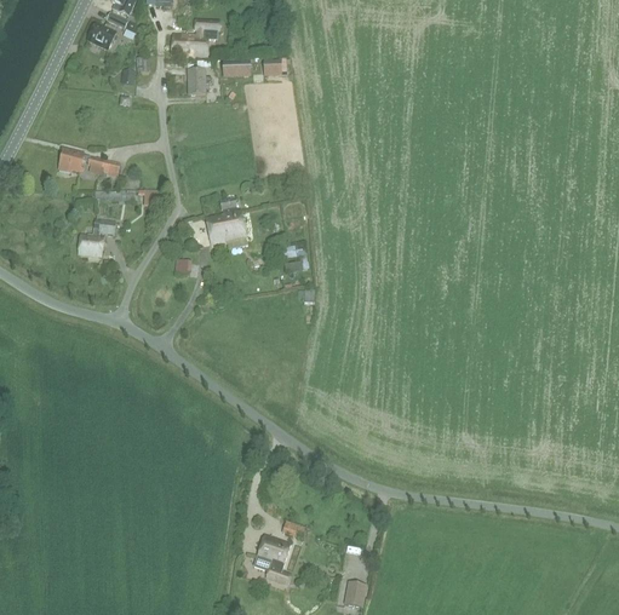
[(127,15),(135,0),(112,0),(114,1),(112,7),(127,15)]
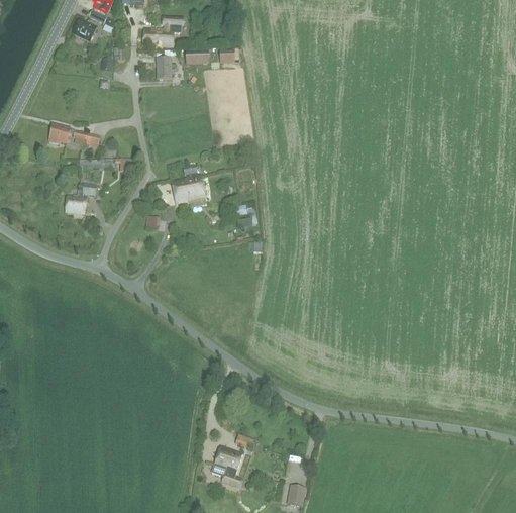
[(113,18),(91,8),(88,15),(113,27),(113,18)]
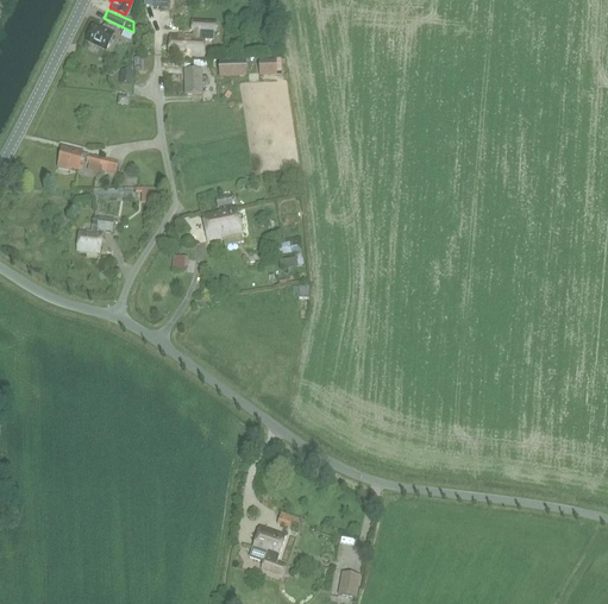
[(190,55),(190,54),(204,54),(204,37),(212,37),(213,30),(215,30),(215,18),(189,17),(189,29),(190,29),(190,32),(169,31),(168,52),(190,55)]
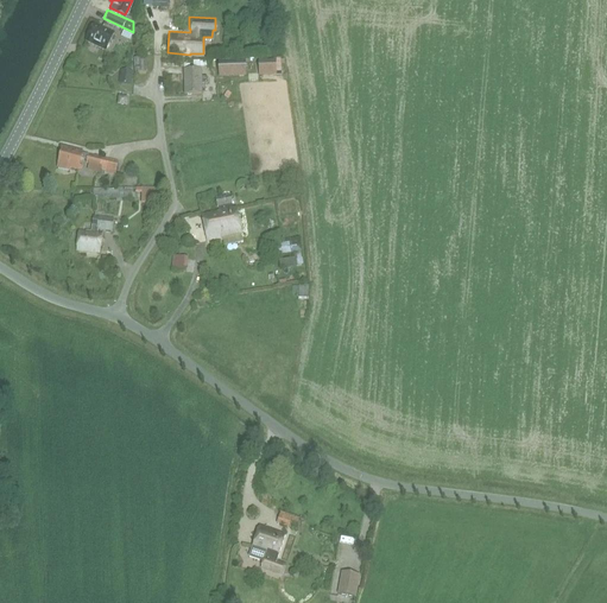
[(105,48),(114,30),(94,20),(84,38),(105,48)]
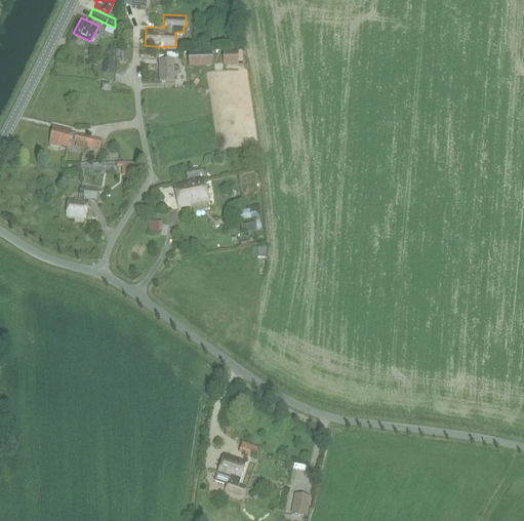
[(227,33),(226,22),(215,23),(215,25),(217,25),(217,26),(219,26),(219,27),(222,27),(223,39),(229,38),(229,33),(227,33)]
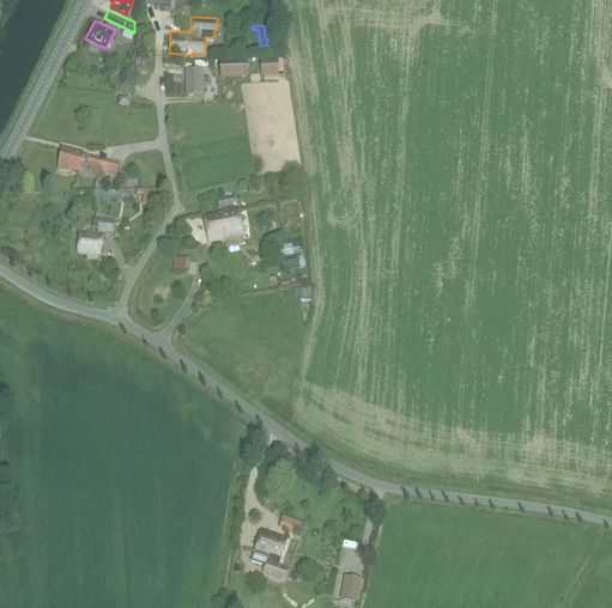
[(146,70),(145,53),(133,54),(134,71),(146,70)]
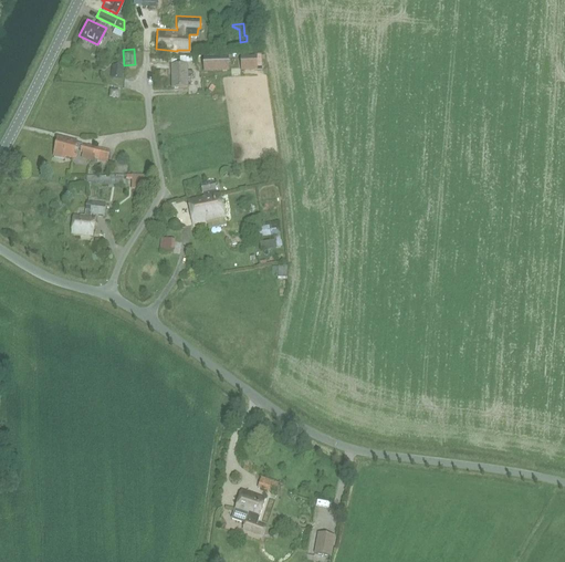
[(240,53),(241,69),(258,68),(257,52),(240,53)]
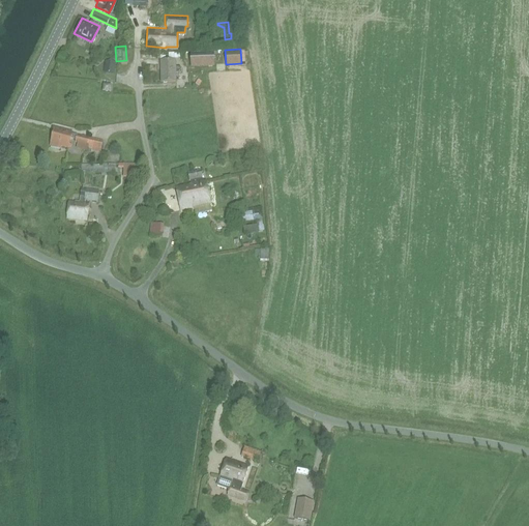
[(214,63),(213,53),(193,55),(193,65),(214,63)]
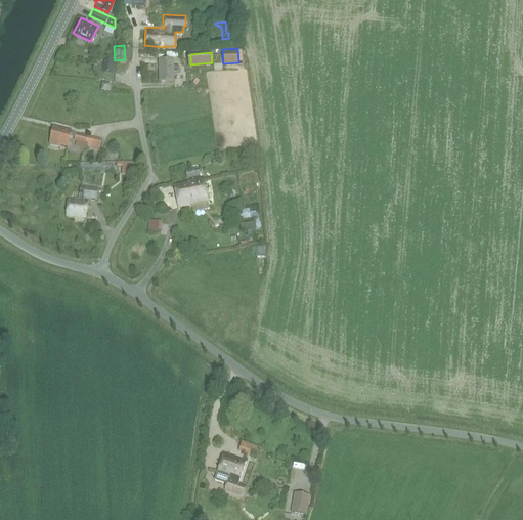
[(172,62),(172,56),(158,56),(159,79),(173,78),(172,70),(177,70),(177,62),(172,62)]
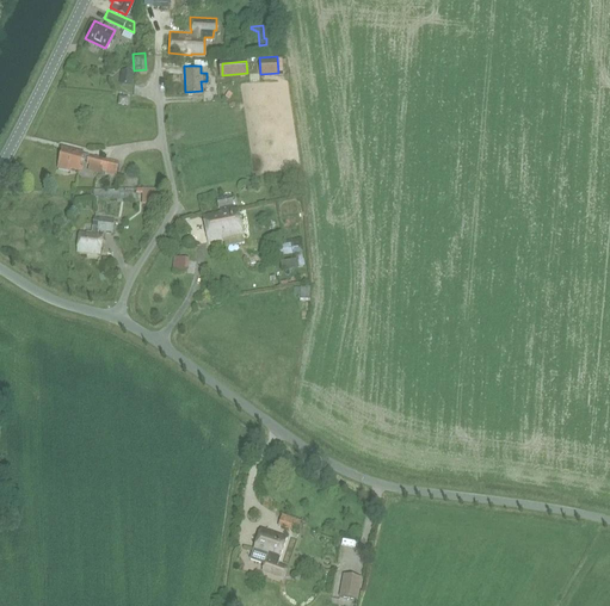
[(68,168),(68,166),(78,168),(81,155),(86,156),(85,160),(98,164),(98,166),(99,166),(98,171),(106,173),(108,169),(112,171),(116,159),(82,150),(62,146),(57,166),(68,168)]
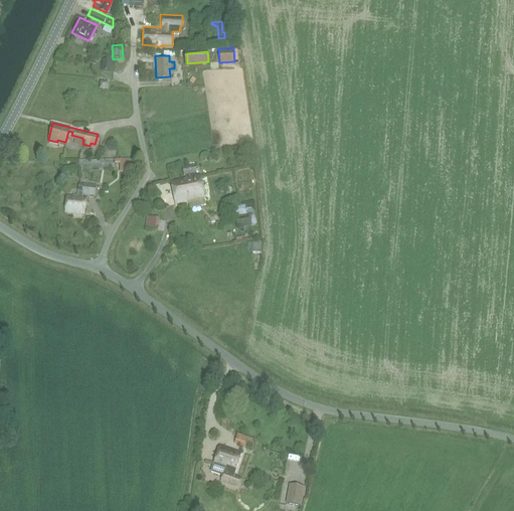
[(99,156),(77,157),(77,163),(99,163),(99,165),(113,164),(113,166),(132,166),(132,155),(99,156)]
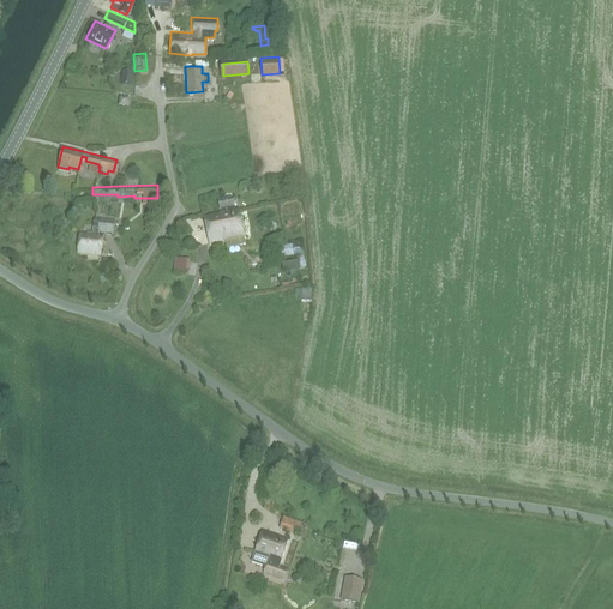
[(208,240),(242,233),(238,206),(233,207),(232,204),(233,203),(232,194),(216,198),(218,206),(220,206),(221,210),(203,213),(208,240)]
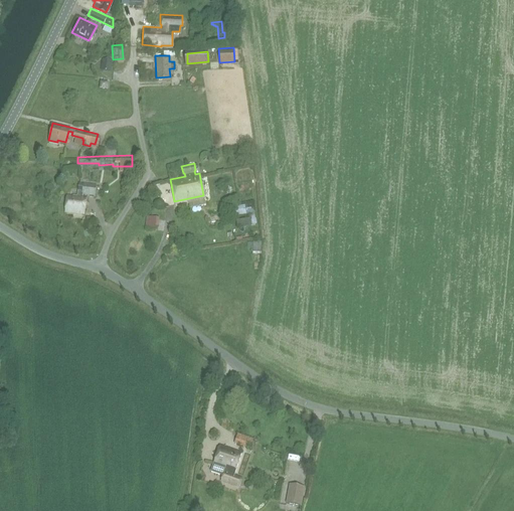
[(81,195),(81,192),(95,193),(96,182),(77,181),(76,194),(66,193),(64,209),(83,211),(84,195),(81,195)]
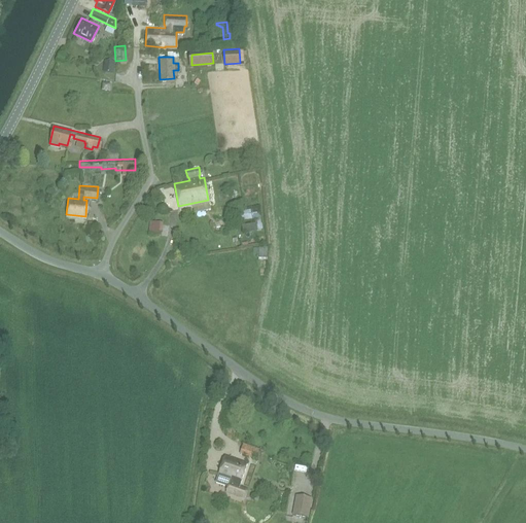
[(240,218),(251,216),(249,207),(251,207),(251,203),(246,204),(247,207),(239,208),(240,218)]
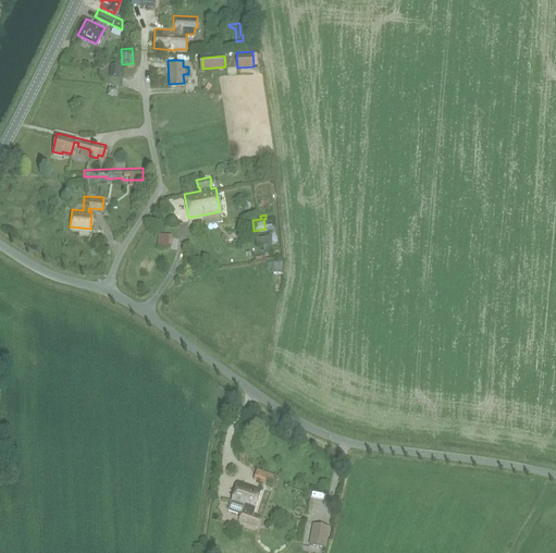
[(276,225),(278,231),(268,231),(269,236),(283,236),(282,225),(276,225)]
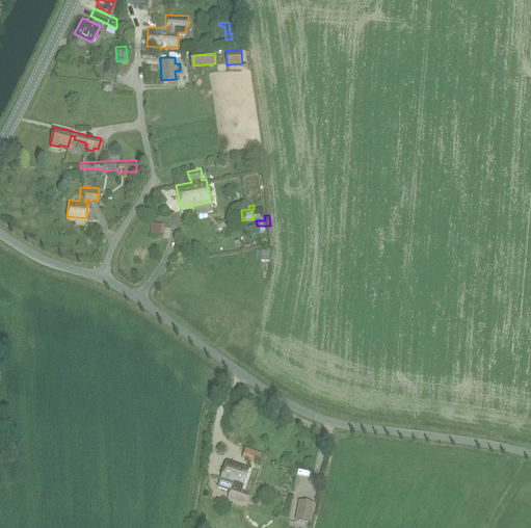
[(158,217),(157,230),(168,231),(169,218),(158,217)]
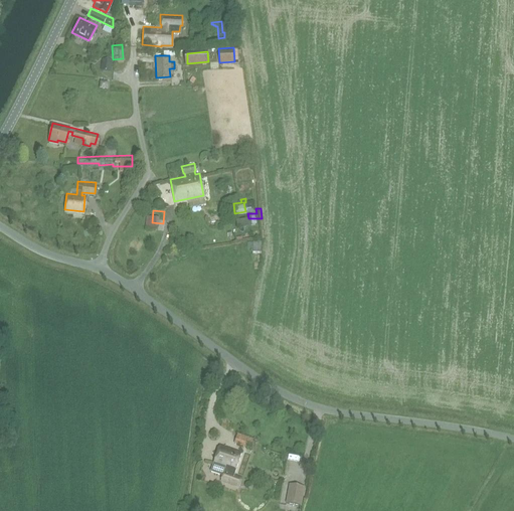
[(235,223),(247,221),(246,214),(234,216),(235,223)]
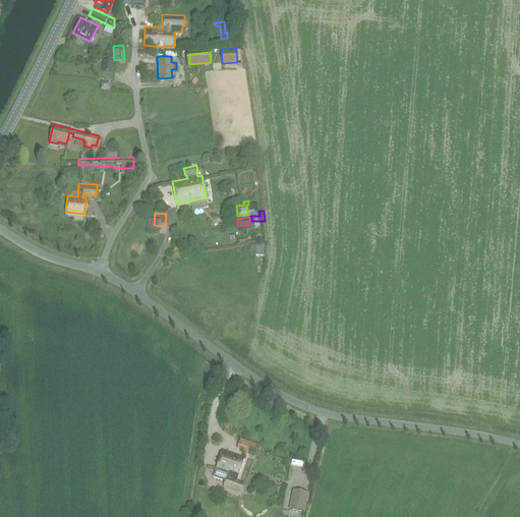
[(222,448),(216,466),(215,466),(213,473),(224,477),(222,483),(241,491),(244,480),(236,477),(237,473),(243,455),(222,448)]
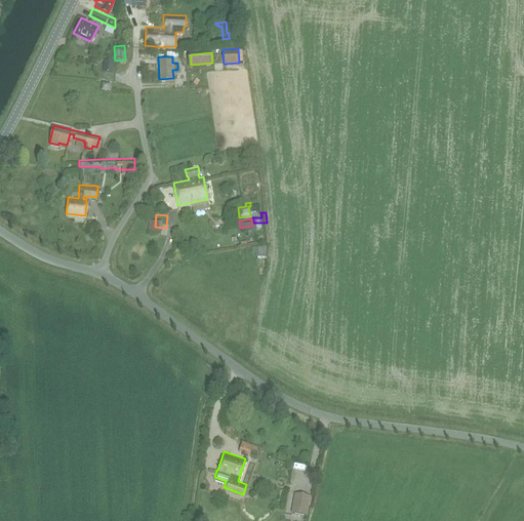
[(307,513),(310,493),(293,490),(290,510),(307,513)]
